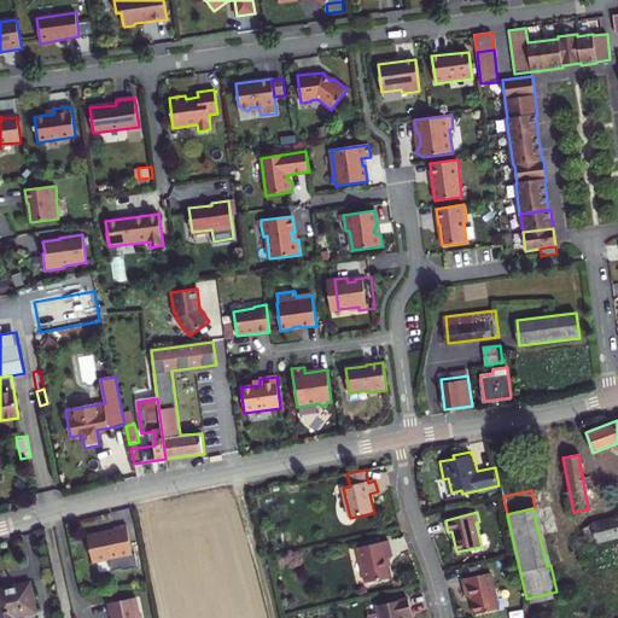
[(617,516),(593,520),(596,540),(617,535),(617,516)]
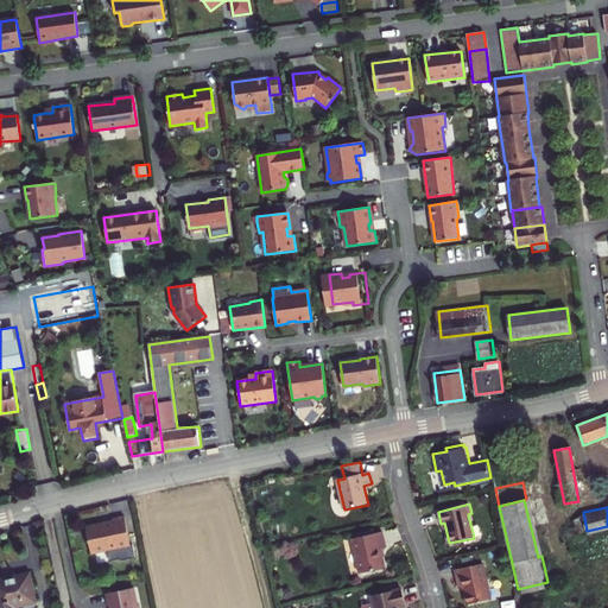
[(583,512),(575,517),(578,533),(587,531),(583,512)]
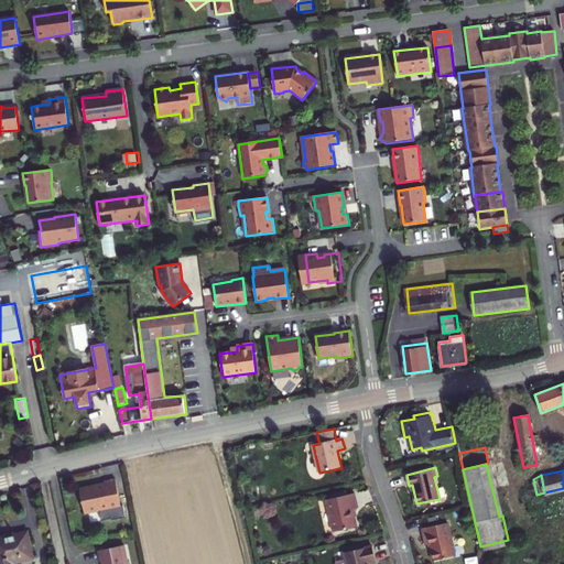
[(105,481),(105,483),(79,488),(85,514),(121,506),(116,479),(105,481)]
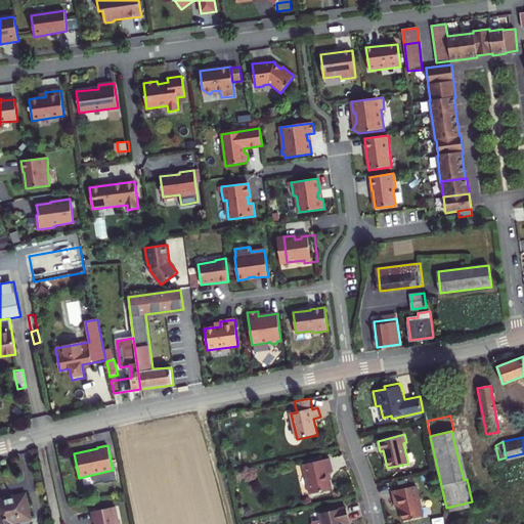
[(334,473),(331,460),(304,465),(311,495),(332,490),(329,474),(334,473)]
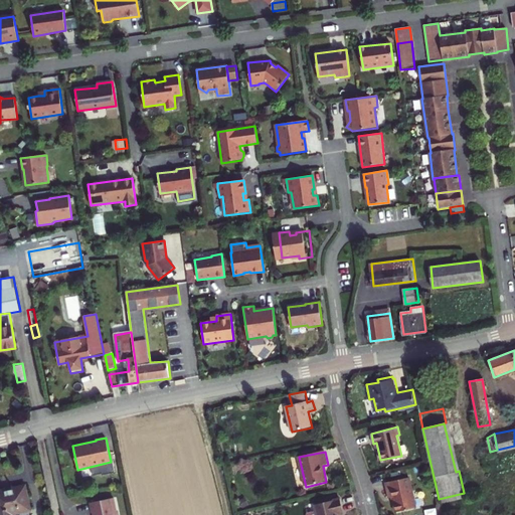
[(415,507),(408,477),(385,483),(388,498),(392,497),(395,512),(415,507)]
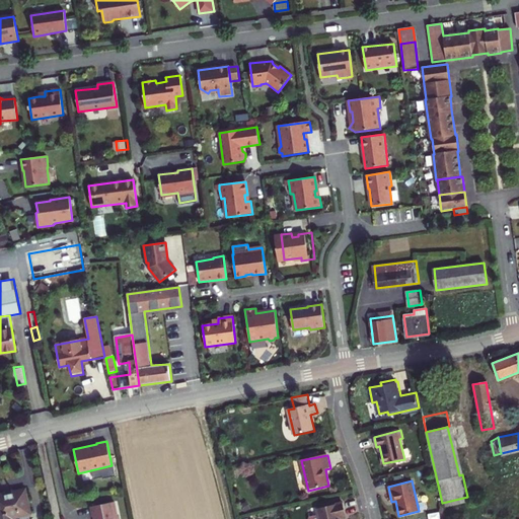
[(30,514),(25,489),(0,494),(0,518),(8,518),(9,518),(30,514)]
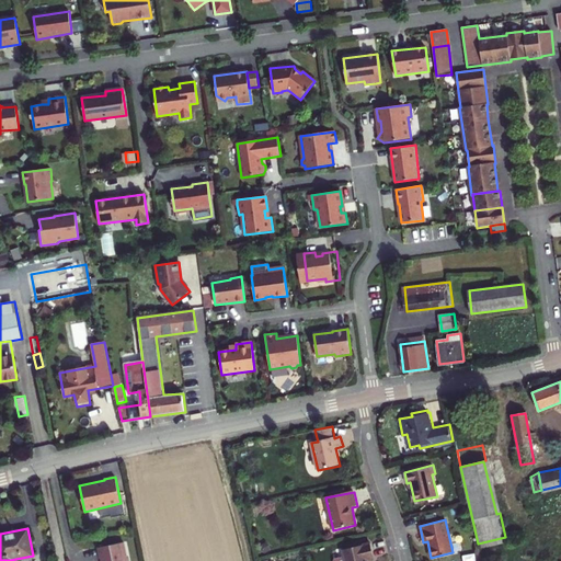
[(124,542),(98,548),(100,559),(102,558),(102,560),(125,560),(127,560),(124,542)]
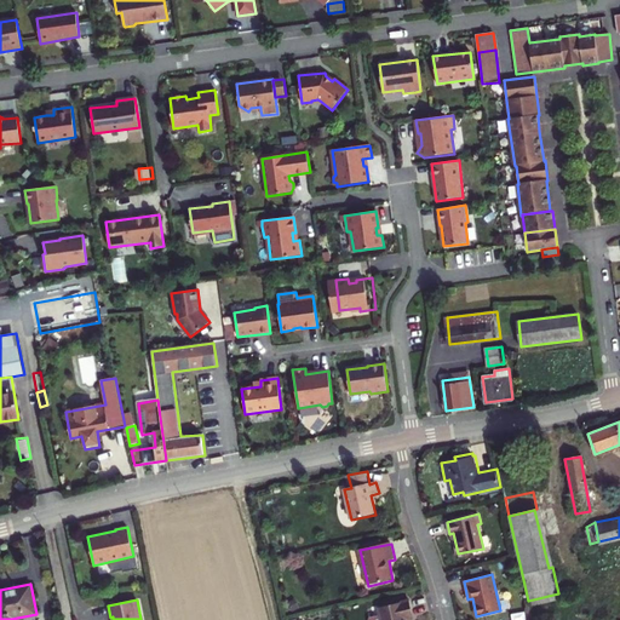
[(409,619),(413,619),(409,603),(378,609),(380,618),(369,619),(409,619)]
